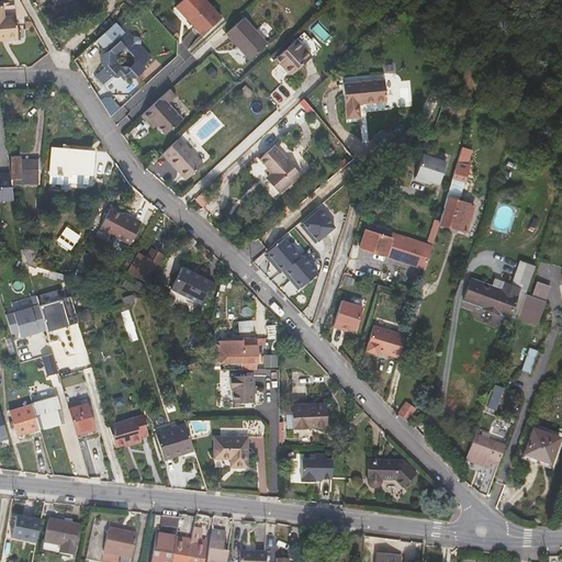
[(221,19),(203,0),(182,0),(178,4),(190,19),(188,21),(201,36),(221,19)]
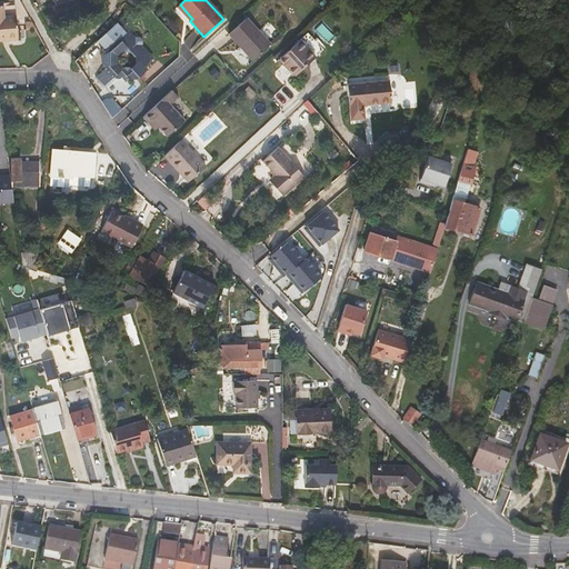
[(0,40),(18,39),(13,5),(8,6),(1,6),(0,6),(0,40)]
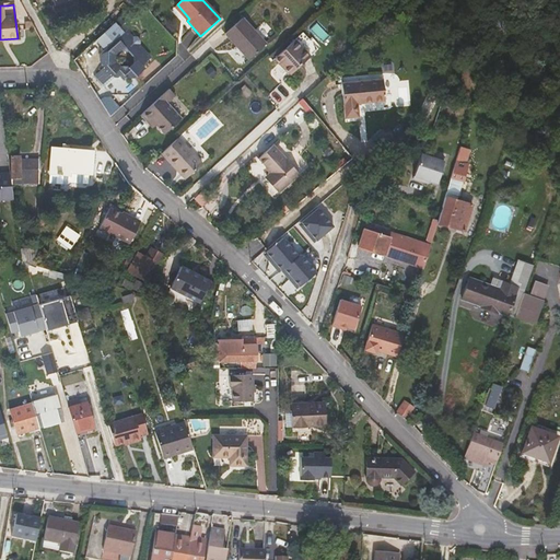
[(177,4),(174,8),(187,21),(189,19),(177,4)]
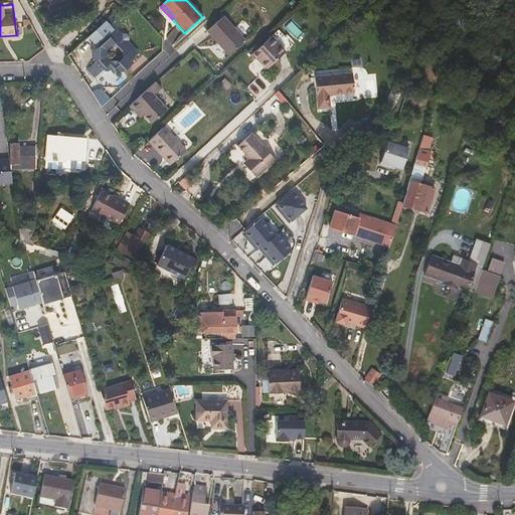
[(223,17),(207,31),(229,54),(244,40),(223,17)]
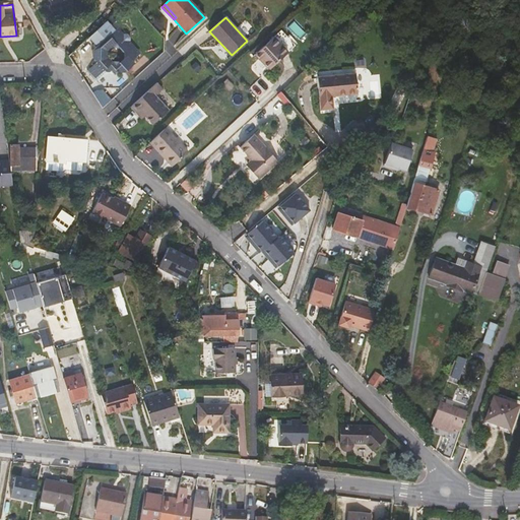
[(105,37),(107,39),(95,49),(95,60),(106,72),(109,72),(111,70),(115,75),(120,70),(121,72),(125,72),(134,64),(132,61),(138,56),(133,51),(136,49),(130,42),(131,41),(131,38),(128,35),(125,35),(124,36),(118,28),(115,31),(113,28),(114,28),(107,21),(91,36),(98,43),(105,37)]
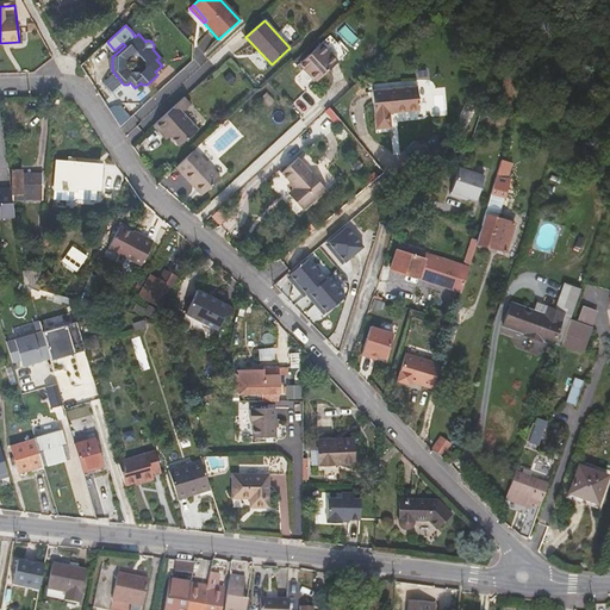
[(321,44),(299,63),(316,82),(338,62),(321,44)]
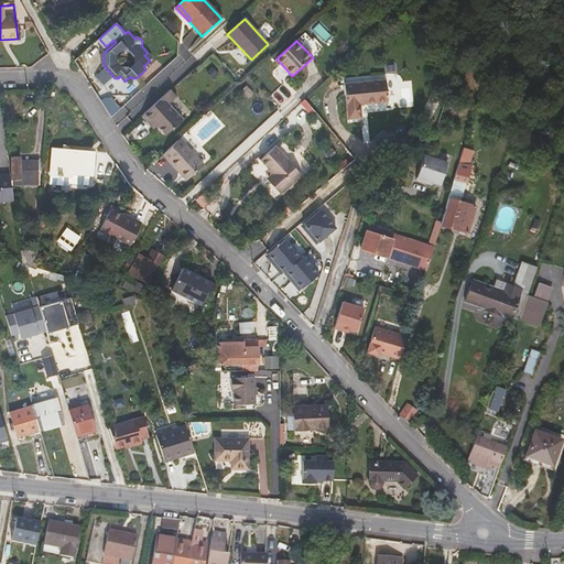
[(389,98),(387,77),(346,83),(351,117),(364,116),(362,102),(389,98)]
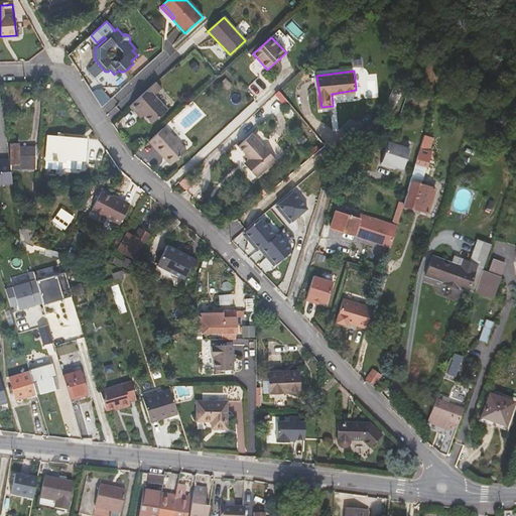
[(153,96),(161,89),(156,82),(130,106),(135,112),(139,109),(144,115),(151,123),(166,110),(153,96)]
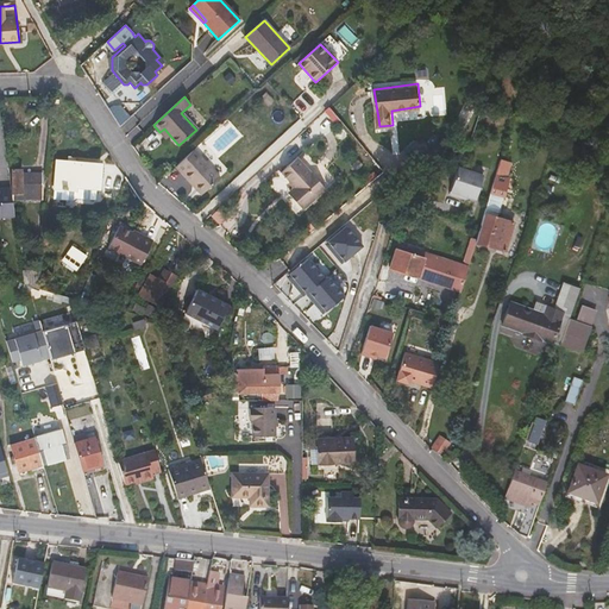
[(159,132),(167,139),(170,136),(164,129),(159,132)]
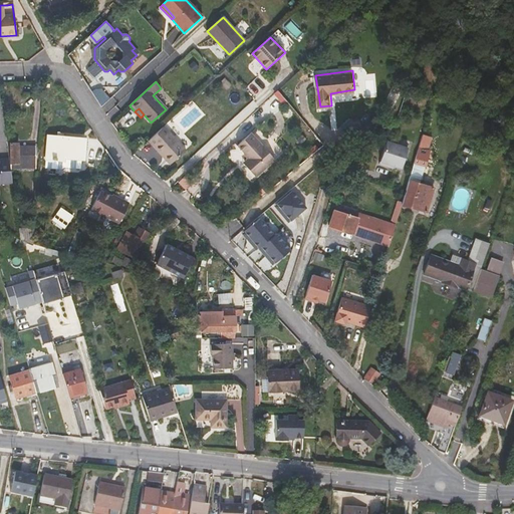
[(173,162),(186,151),(164,126),(149,141),(163,157),(166,154),(173,162)]
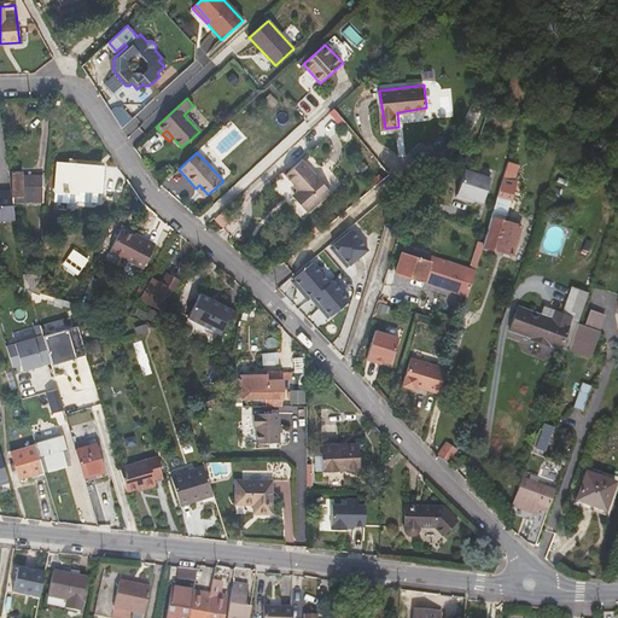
[(302,161),(285,175),(295,187),(298,191),(296,192),(293,194),(308,211),(328,192),(302,161)]
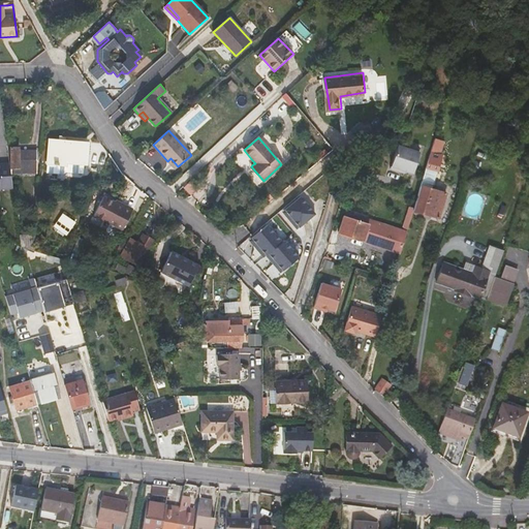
[(86,162),(88,143),(49,138),(48,162),(66,163),(66,161),(86,162)]
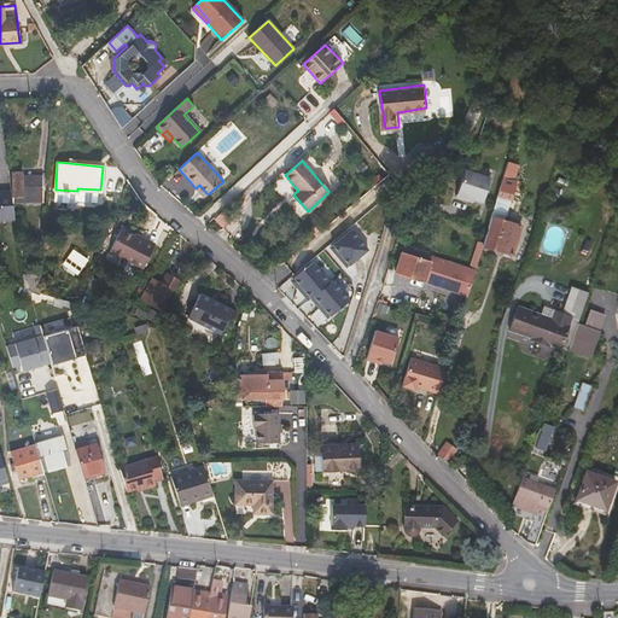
[(483,203),(490,179),(465,170),(456,197),(466,200),(467,197),(483,203)]
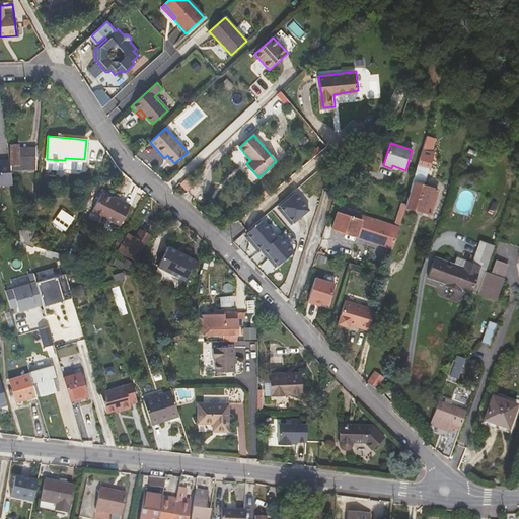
[(18,147),(18,144),(10,144),(10,169),(35,168),(35,147),(18,147)]
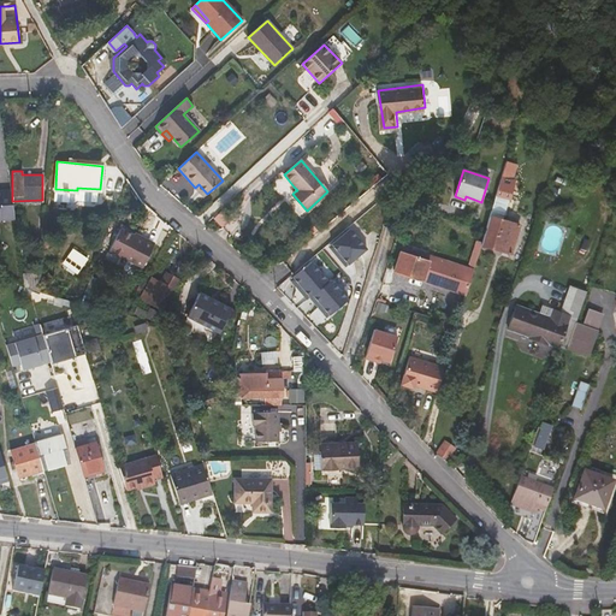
[(195,188),(203,197),(207,194),(199,184),(195,188)]
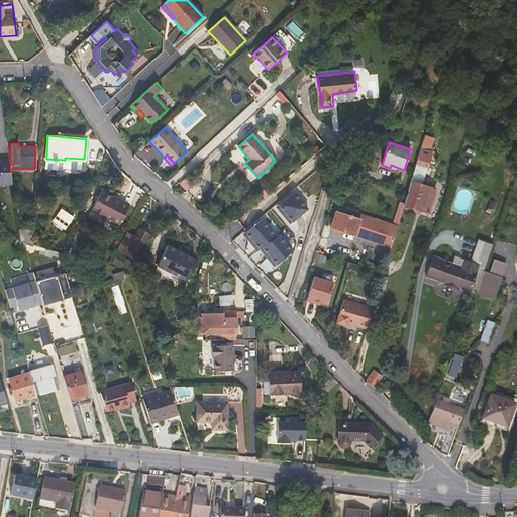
[(430,159),(419,156),(404,206),(429,214),(436,190),(422,185),(430,159)]
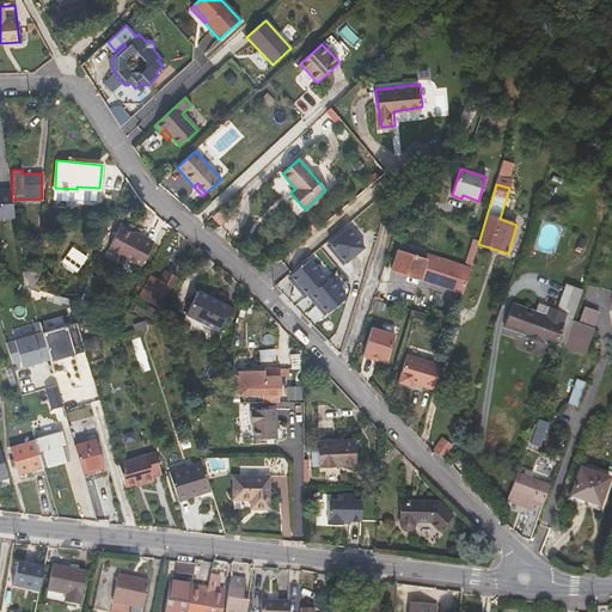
[(0,219),(0,220),(0,218),(14,218),(12,200),(11,188),(0,188),(0,219)]
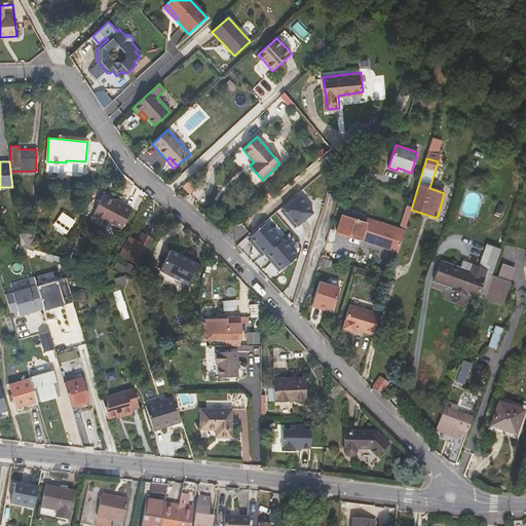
[(248,167),(260,181),(262,180),(250,165),(248,167)]
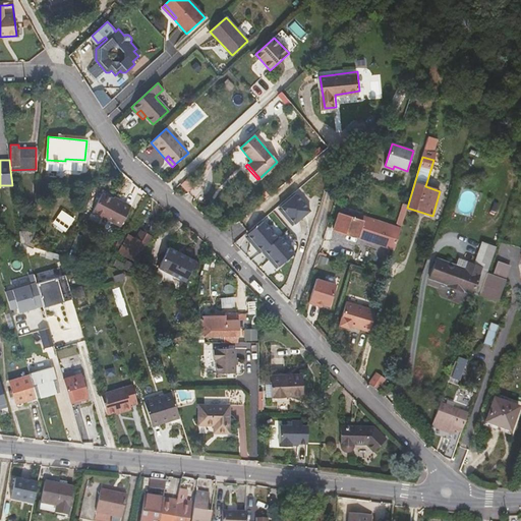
[(325,185),(329,172),(323,170),(310,180),(325,185)]
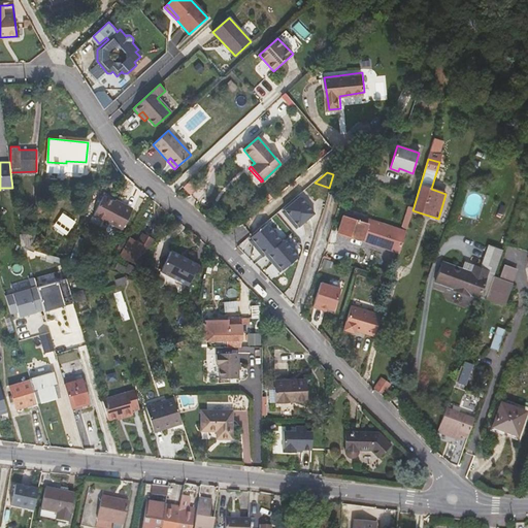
[(287,208),(302,195),(300,193),(284,207),(300,227),(301,225),(287,208)]
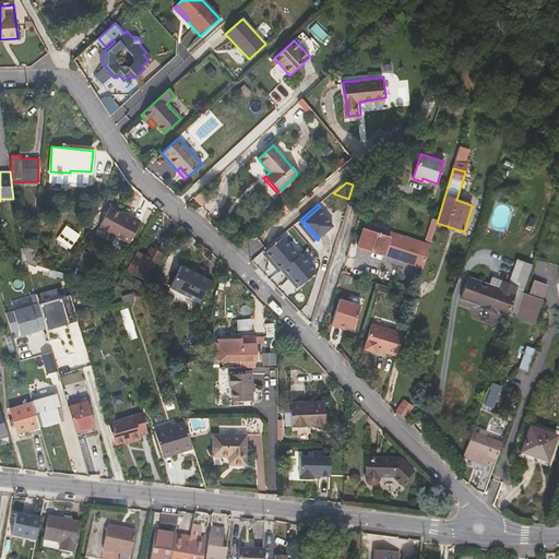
[(332,219),(320,206),(304,221),(319,238),(329,230),(332,219)]
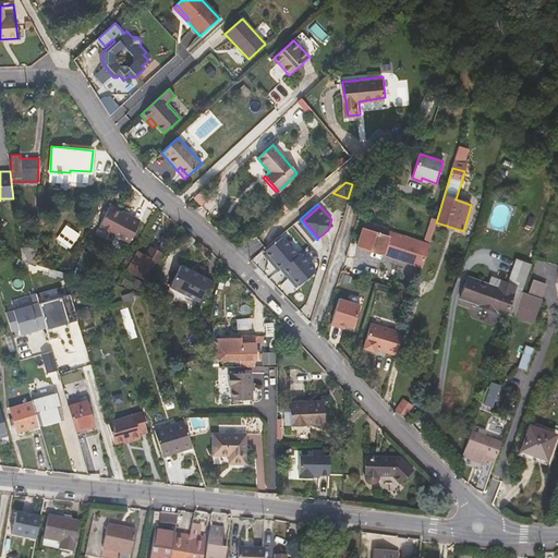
[(129,242),(138,222),(109,207),(99,227),(129,242)]
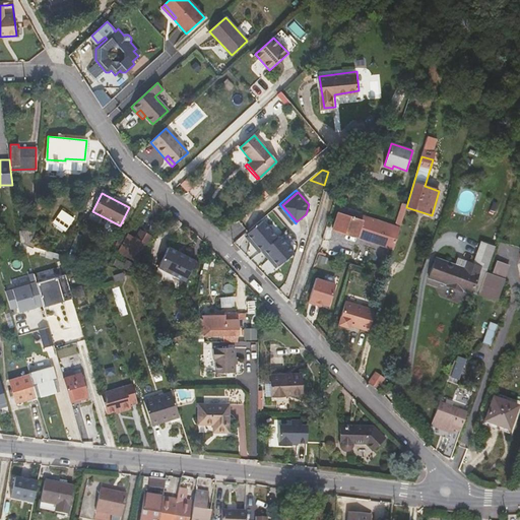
[(62,209),(56,216),(68,225),(74,217),(62,209)]
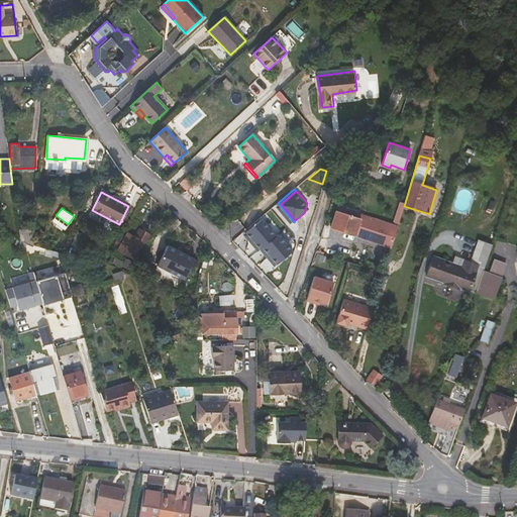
[(368,218),(337,208),(336,212),(367,221),(368,218)]
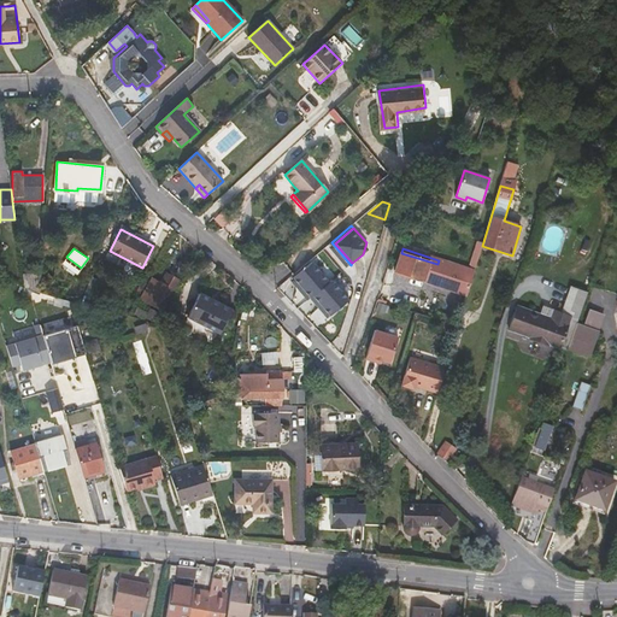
[(401,253),(397,271),(466,294),(474,271),(439,260),(438,264),(401,253)]
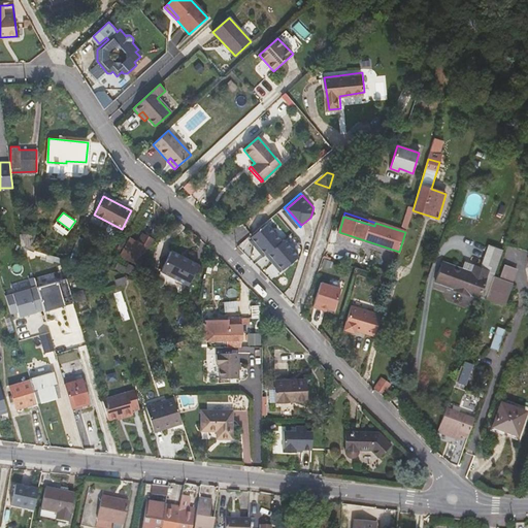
[(254,236),(269,223),(267,222),(250,236),(266,256),(268,254),(254,236)]
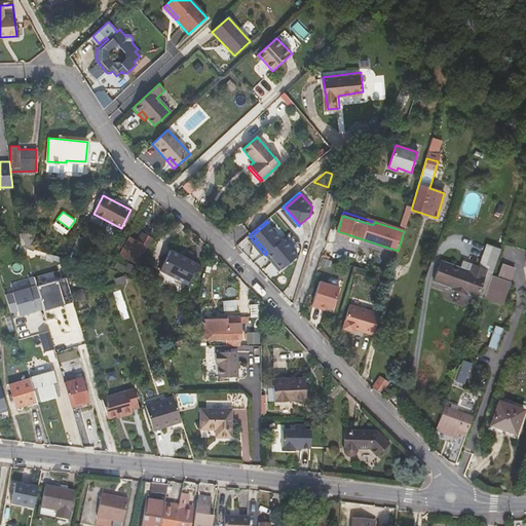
[(283,239),(268,222),(253,235),(267,253),(269,251),(283,239)]
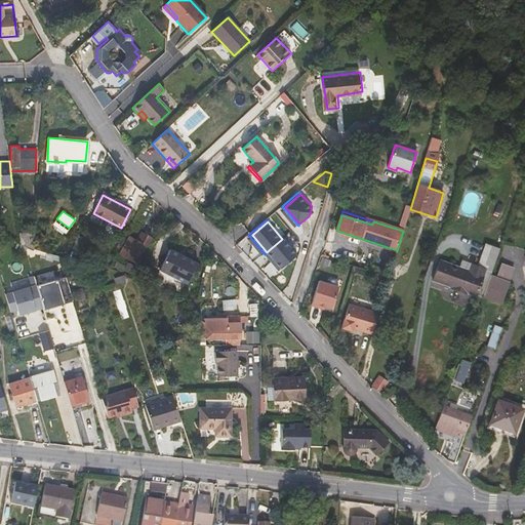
[(34,248),(35,232),(19,233),(21,243),(34,248)]
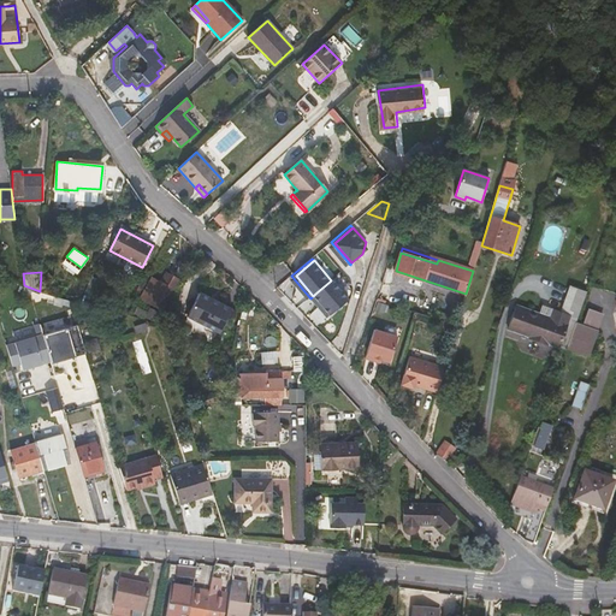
[(13,279),(23,285),(24,285),(23,273),(16,274),(13,279)]
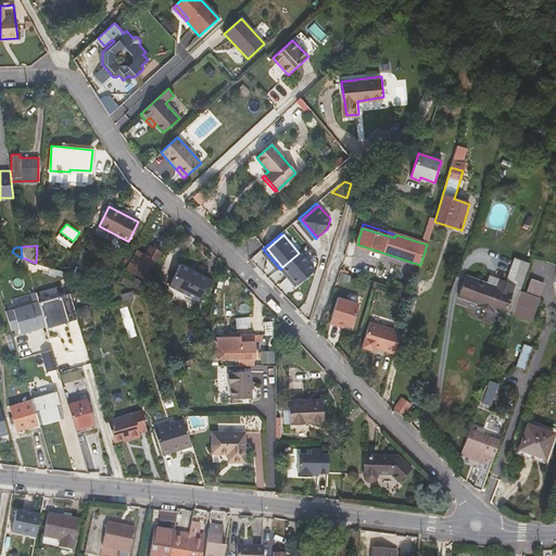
[(147,279),(161,252),(150,247),(146,255),(137,251),(131,261),(127,269),(147,279)]
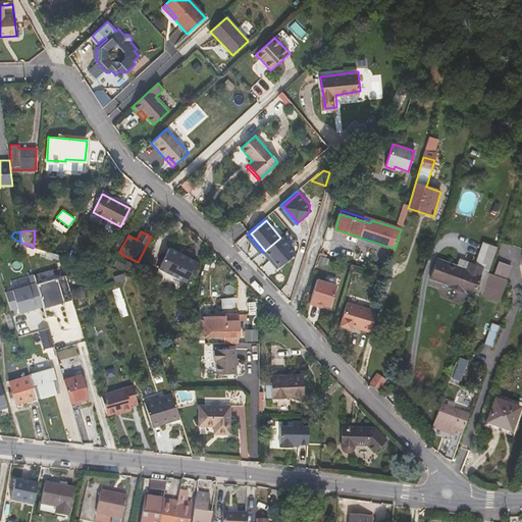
[(297,253),(282,236),(280,238),(267,249),(281,266),(297,253)]
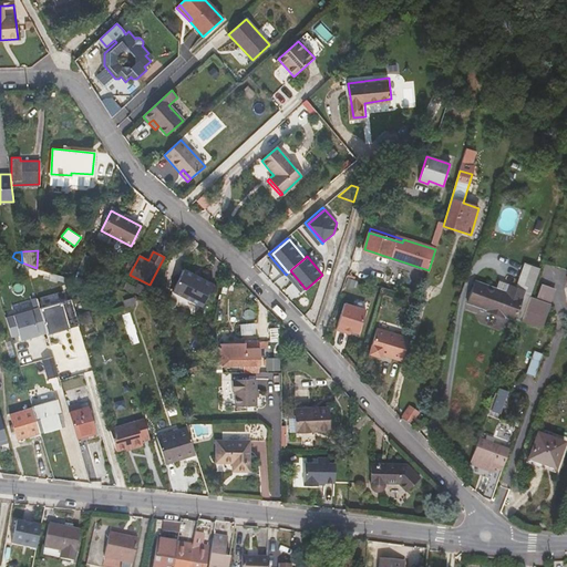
[(202,305),(214,284),(185,269),(173,290),(202,305)]
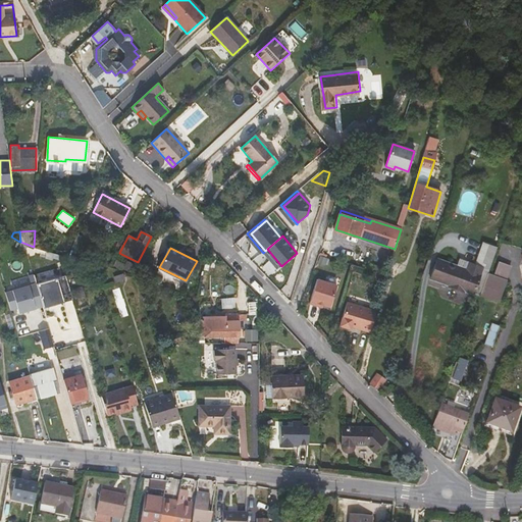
[(281,266),(267,249),(265,251),(279,268),(281,266)]
